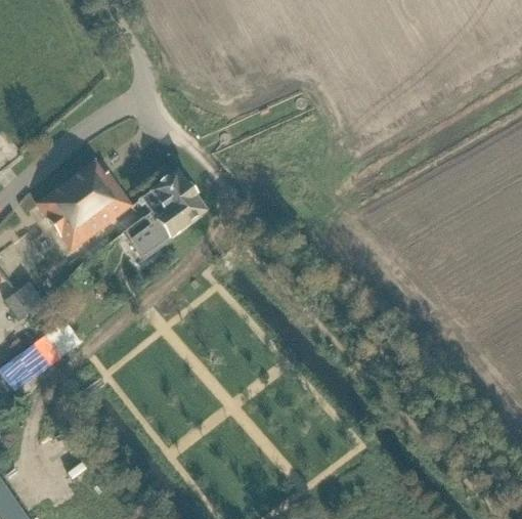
[(73,178),(37,204),(46,215),(63,240),(72,251),(93,235),(132,206),(109,173),(105,175),(95,162),(73,178)]
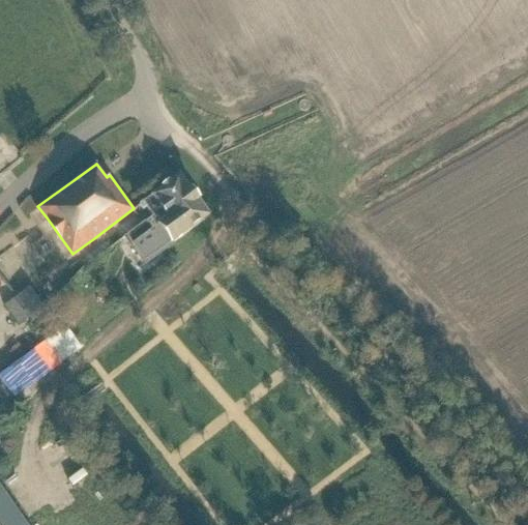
[(180,174),(140,204),(144,208),(147,206),(173,241),(210,214),(180,174)]
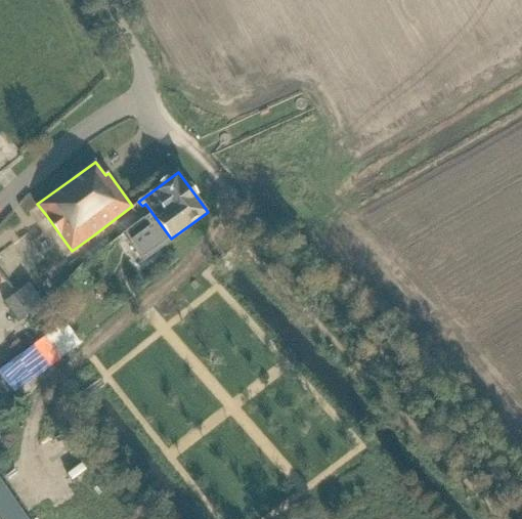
[(83,267),(93,278),(102,271),(93,259),(83,267)]
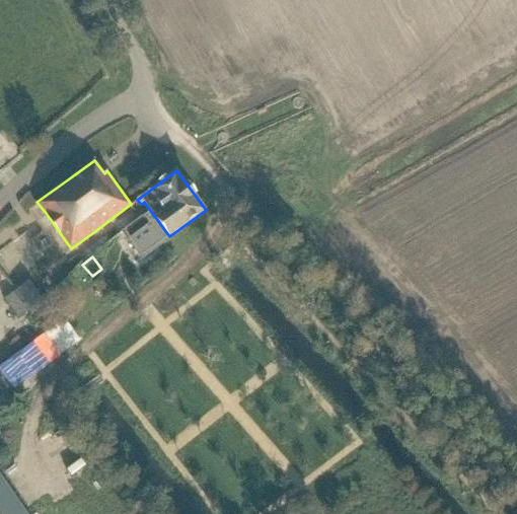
[(70,320),(68,317),(59,323),(57,321),(44,331),(61,354),(82,339),(72,324),(73,323),(71,320),(70,320)]
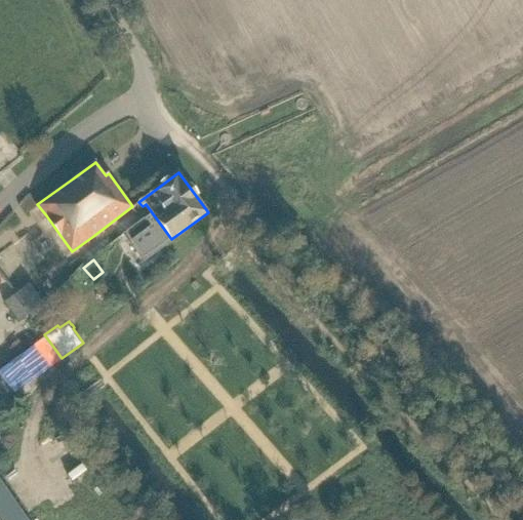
[(0,370),(14,392),(59,359),(44,338),(0,370)]
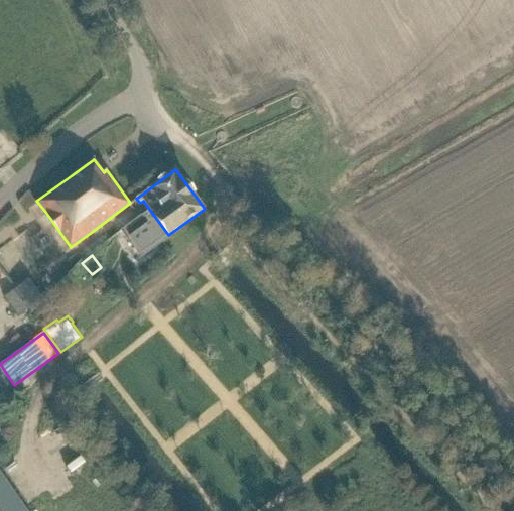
[(27,510),(0,471),(0,510),(27,510)]
